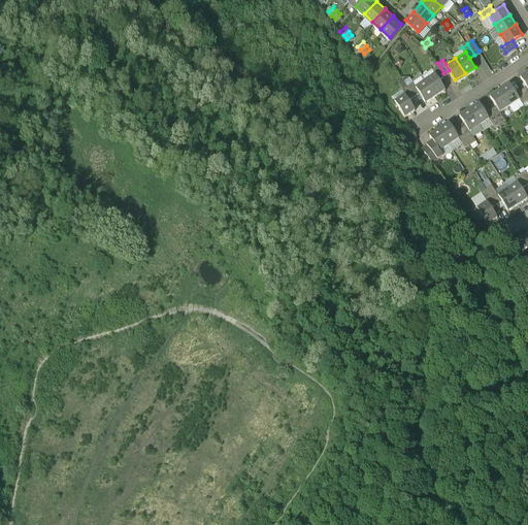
[(443,73),(437,63),(432,66),(435,71),(438,76),(443,73)]
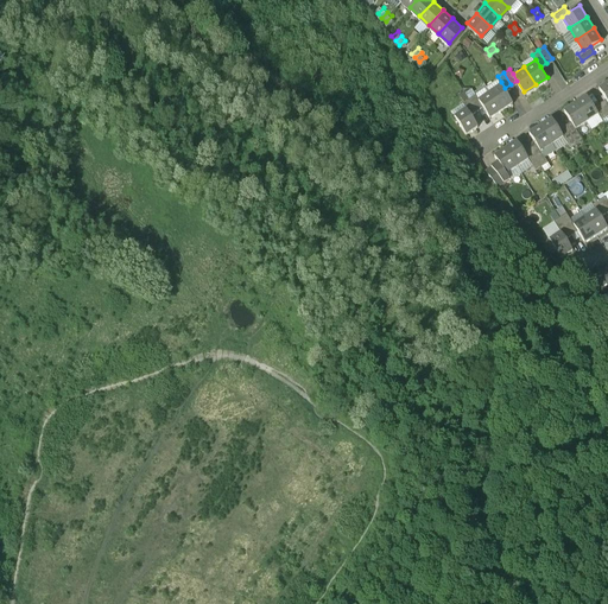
[(501,82),(489,89),(501,107),(512,100),(505,88),(501,82)]
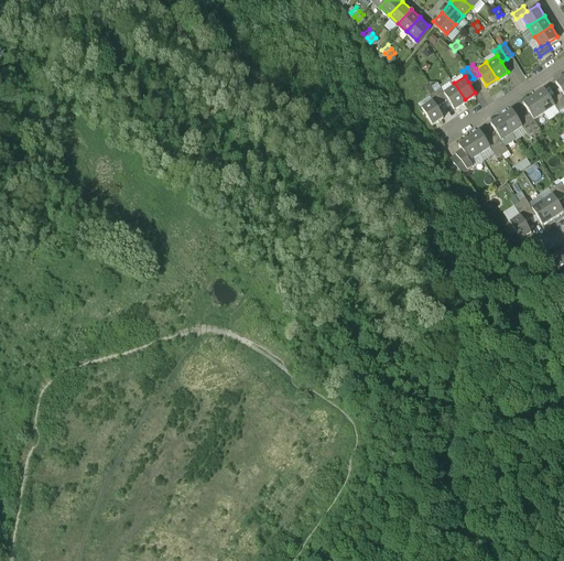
[(444,89),(443,89),(447,96),(454,106),(465,99),(454,83),(444,89)]
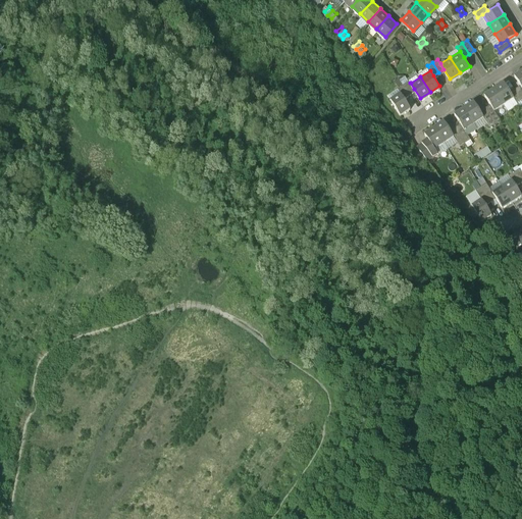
[(408,78),(402,82),(409,92),(414,89),(410,83),(411,83),(408,78)]
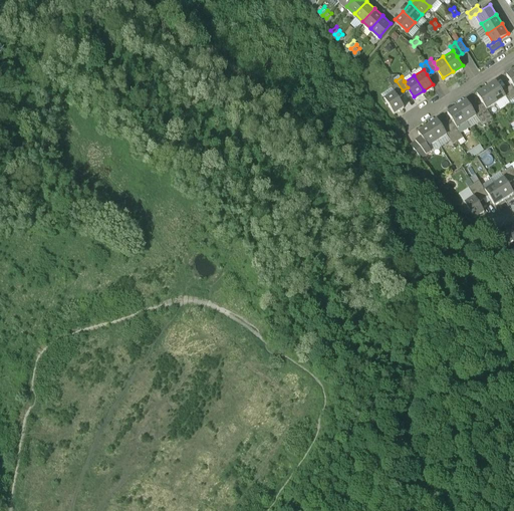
[(496,79),(486,85),(496,100),(505,94),(502,88),(496,79)]
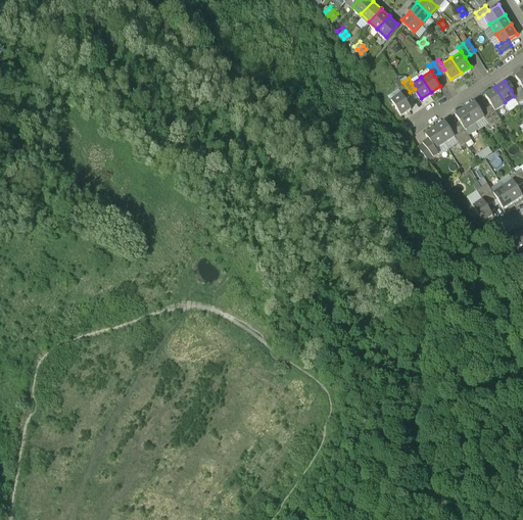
[(402,82),(397,85),(400,90),(400,89),(405,95),(410,92),(402,82)]
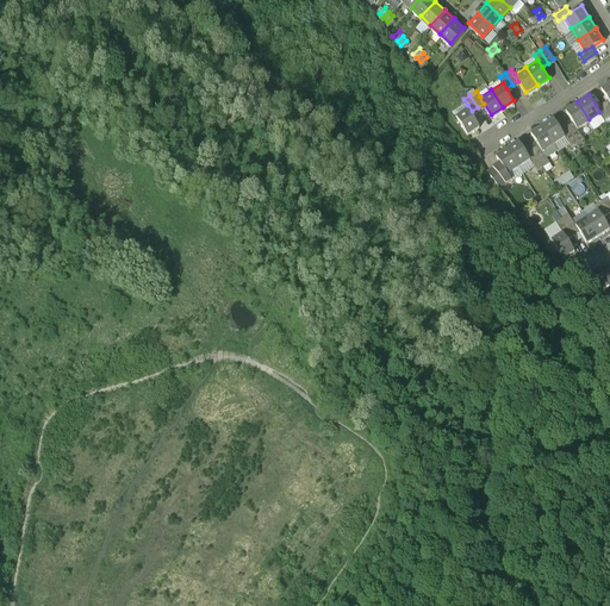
[(589,119),(577,101),(566,108),(573,119),(577,126),(589,119)]
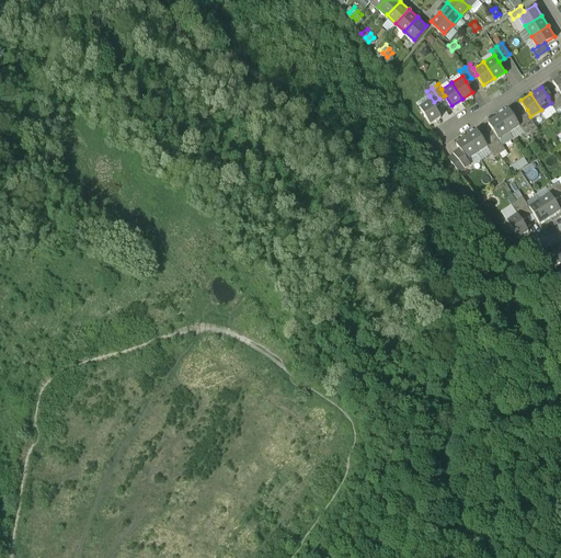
[(560,104),(553,93),(548,97),(551,103),(554,107),(560,104)]
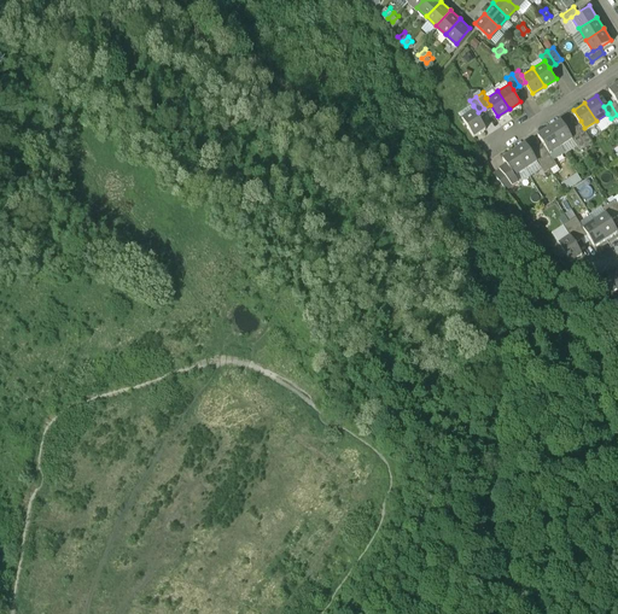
[(473,106),(461,113),(473,132),(485,124),(478,112),(473,105),(473,106)]
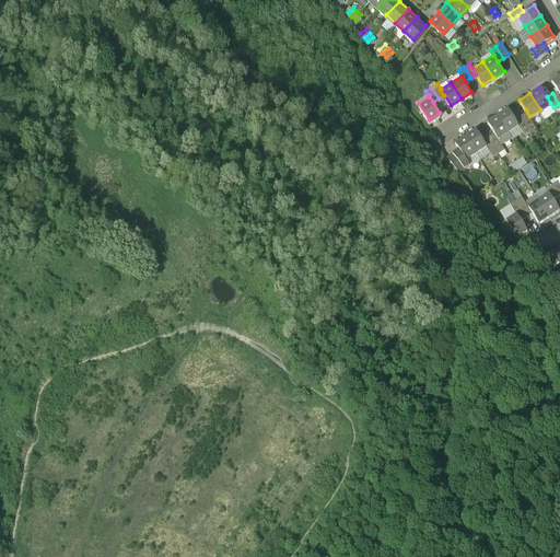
[(508,106),(498,113),(508,129),(518,123),(514,117),(508,106)]
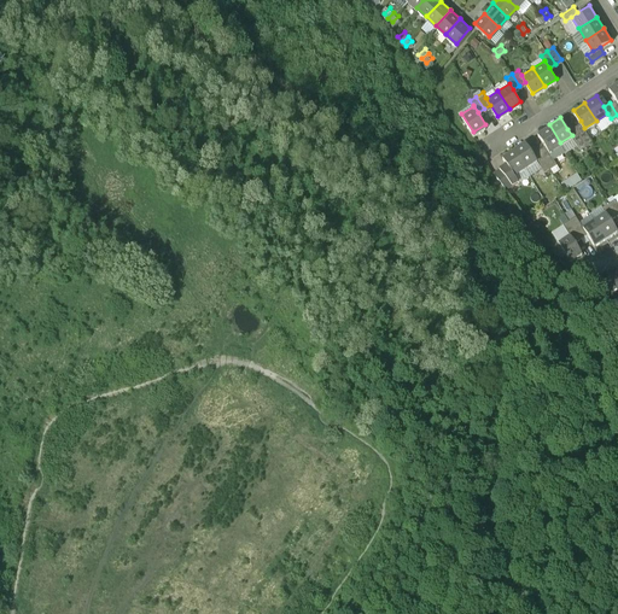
[(584,128),(581,121),(573,124),(586,142),(592,139),(584,128)]
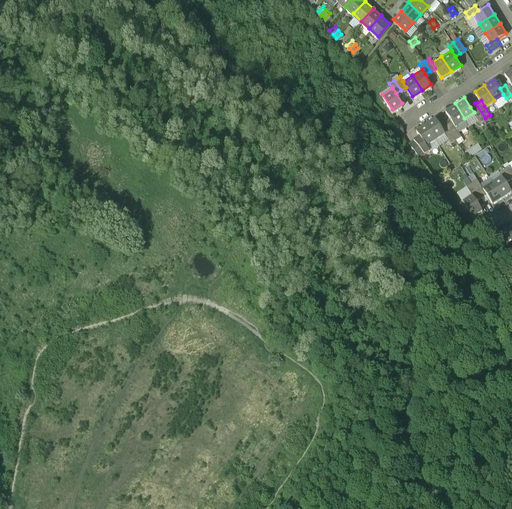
[(455,103),(445,109),(451,119),(455,124),(464,118),(455,103)]
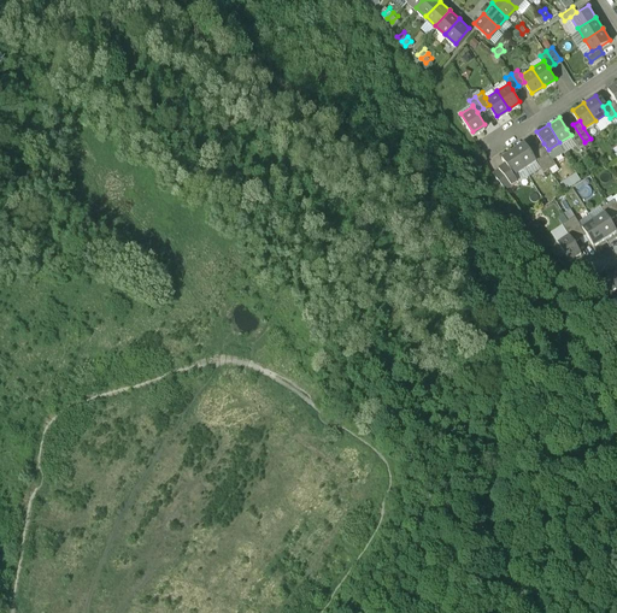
[(573,124),(566,129),(571,135),(579,147),(585,142),(573,124)]
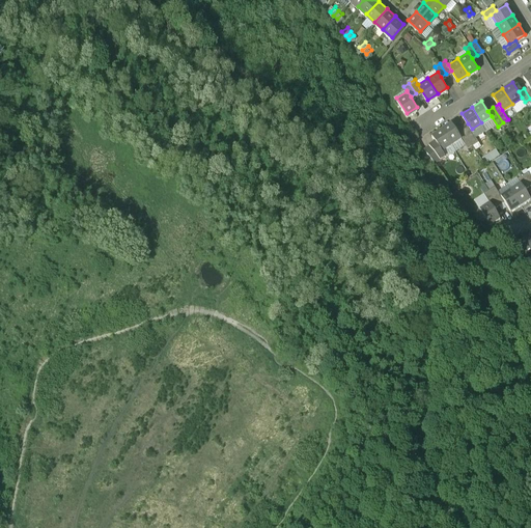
[(457,130),(451,120),(441,127),(451,142),(460,136),(462,136),(457,130)]
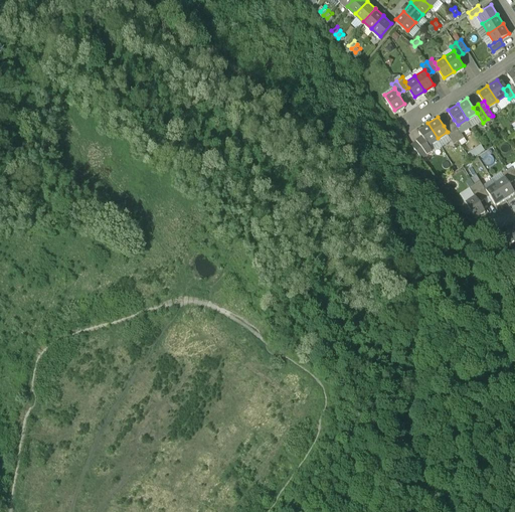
[(458,125),(454,120),(449,123),(459,138),(464,135),(458,125)]
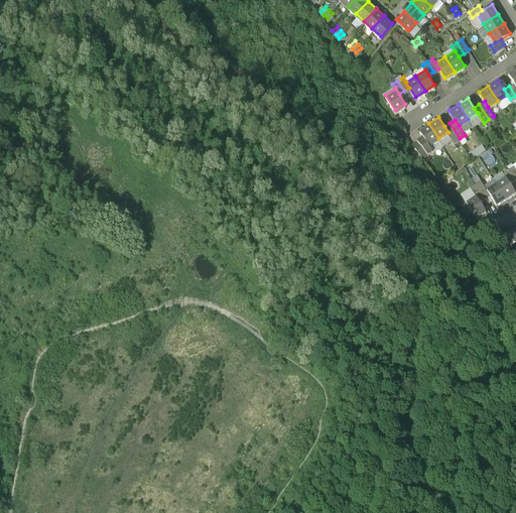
[(428,123),(419,129),(422,134),(416,138),(427,152),(432,149),(429,144),(438,138),(428,123)]
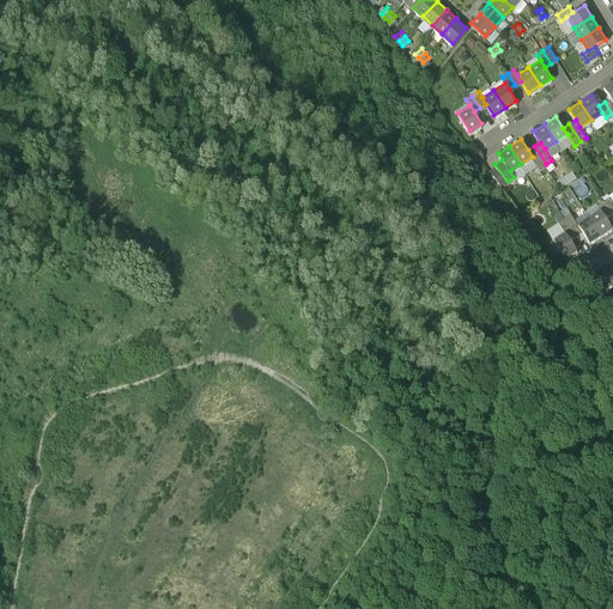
[(546,164),(534,146),(528,150),(533,157),(532,157),(539,169),(546,164)]
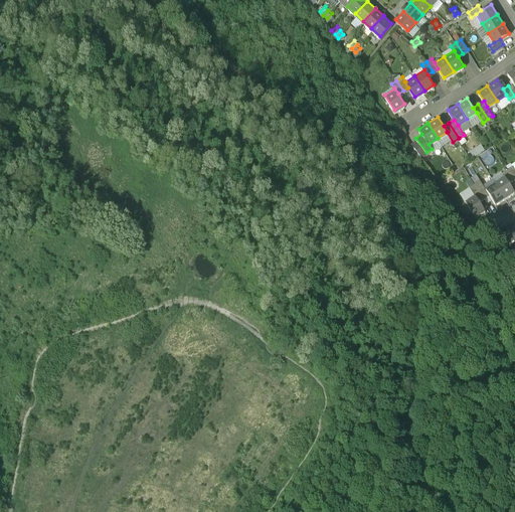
[(426,152),(415,138),(410,141),(421,155),(426,152)]
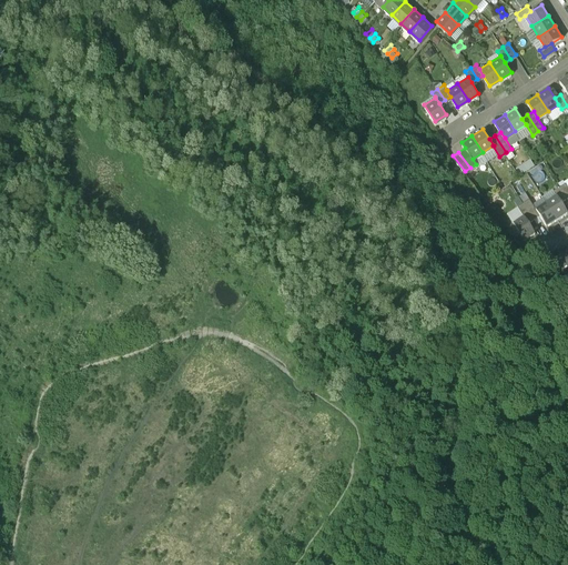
[(566,195),(559,184),(554,188),(557,193),(560,200),(566,195)]
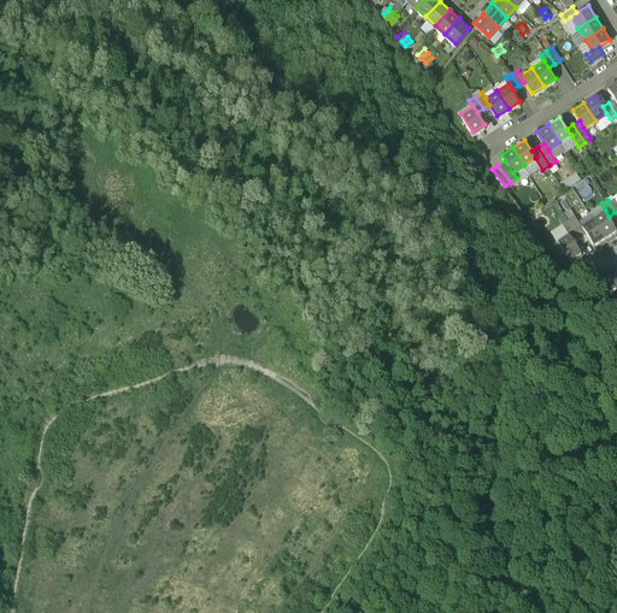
[(605,210),(593,217),(605,235),(616,228),(609,217),(605,210)]
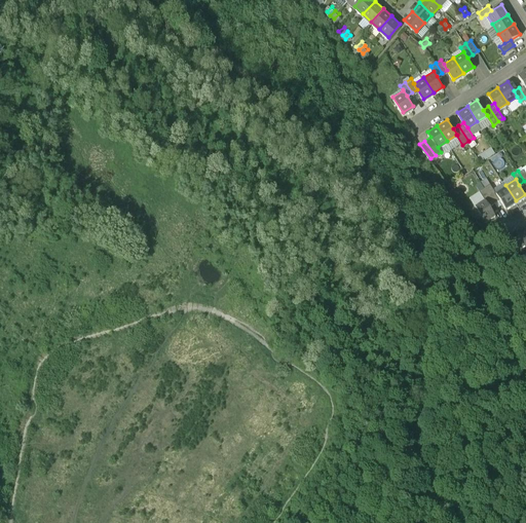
[(496,191),(490,182),(484,185),(494,200),(499,197),(496,191)]
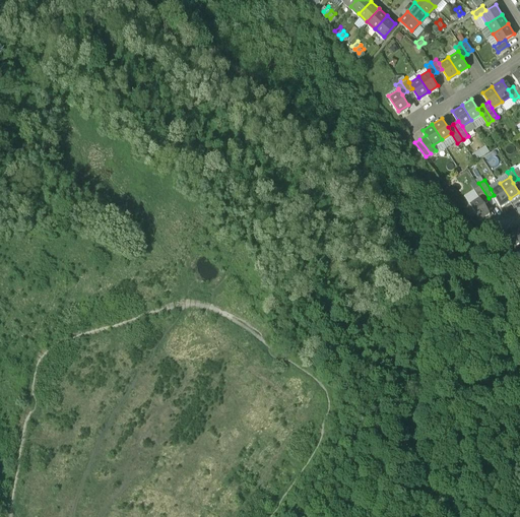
[(489,198),(478,183),(473,186),(479,196),(483,201),(489,198)]
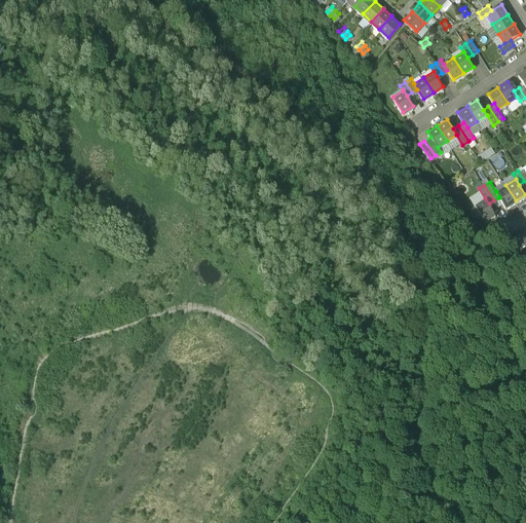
[(496,191),(499,197),(505,207),(516,200),(505,185),(496,191)]
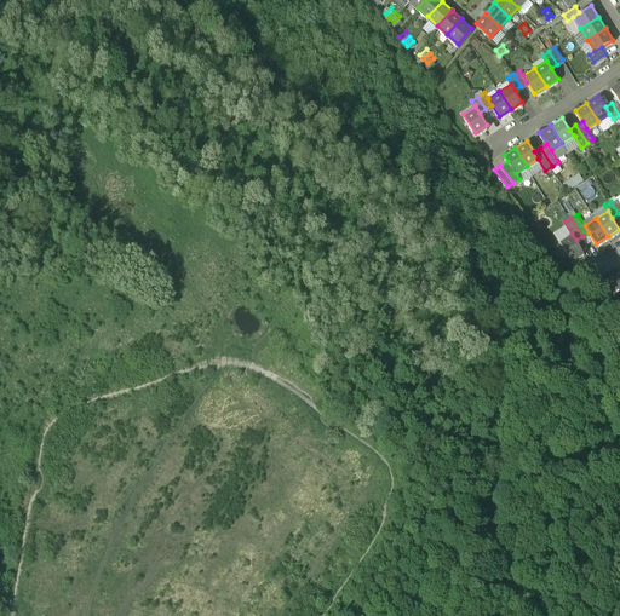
[(577,240),(572,234),(560,241),(572,259),(584,252),(577,240)]
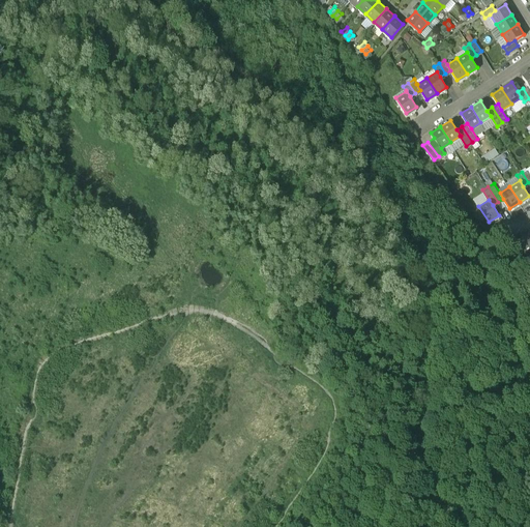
[(529,239),(526,233),(516,240),(526,256),(529,253),(529,239)]
